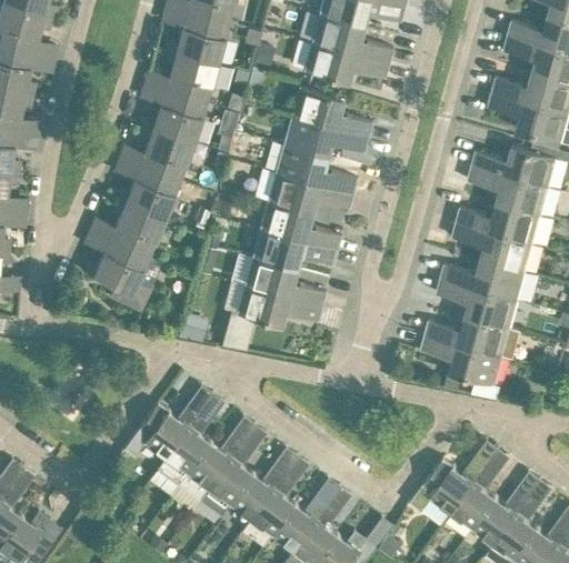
[(2,0),(1,6),(51,19),(55,10),(47,8),(48,0),(2,0)]
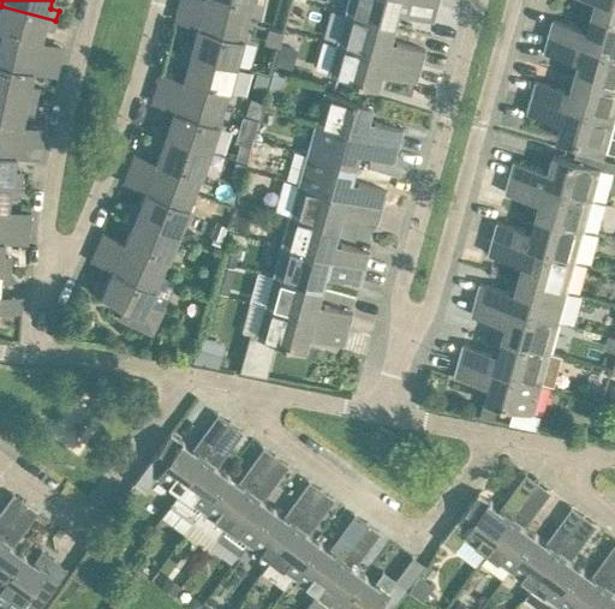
[(246,28),(252,0),(204,0),(204,1),(201,17),(246,28)]
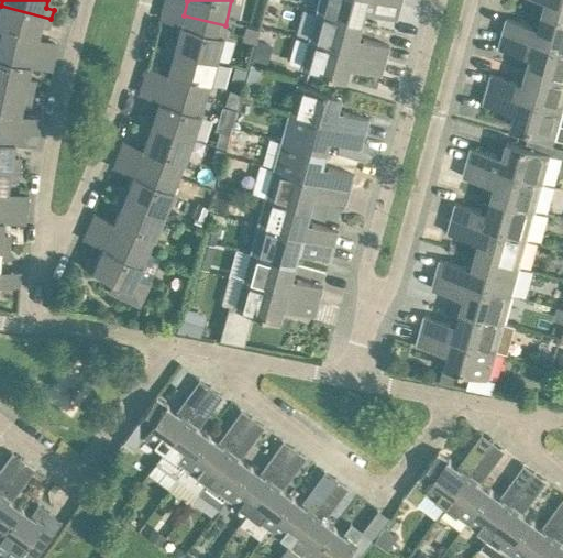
[(396,23),(400,9),(368,0),(319,0),(316,15),(360,28),(365,11),(371,12),(370,17),(396,23)]
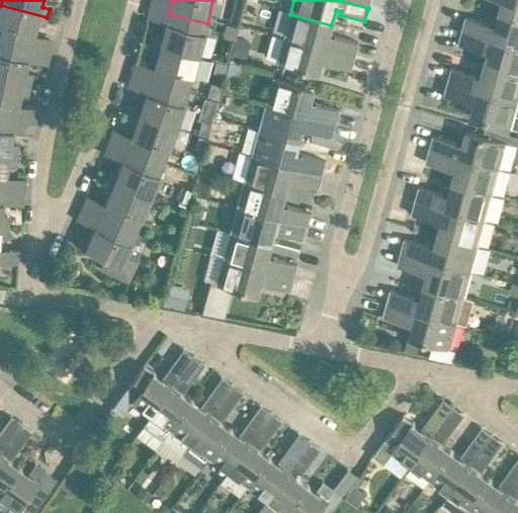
[(339,0),(368,8),(370,0),(339,0)]
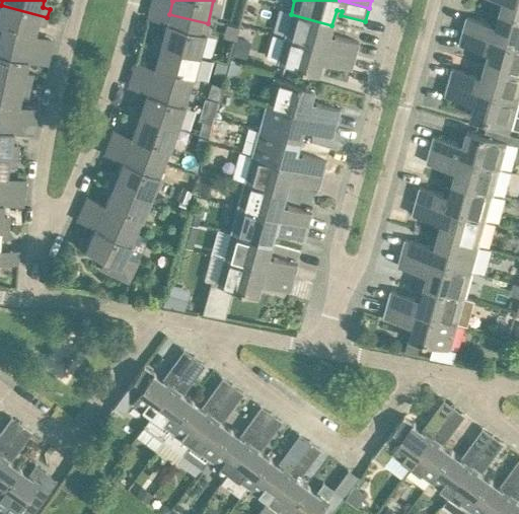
[(518,0),(488,0),(498,3),(498,0),(502,0),(504,1),(500,16),(518,21),(518,0)]
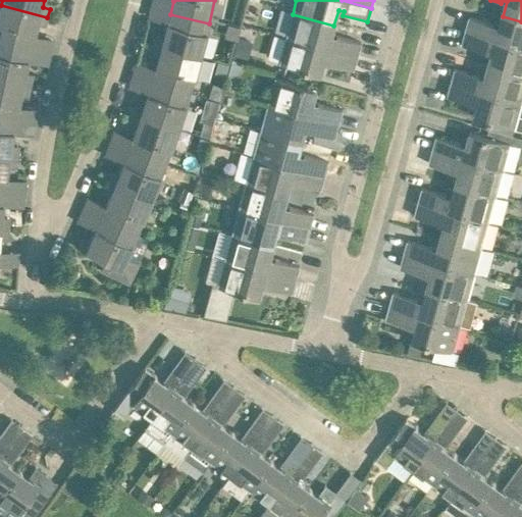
[(0,43),(31,51),(34,39),(38,24),(45,26),(47,17),(1,5),(0,8),(0,43)]
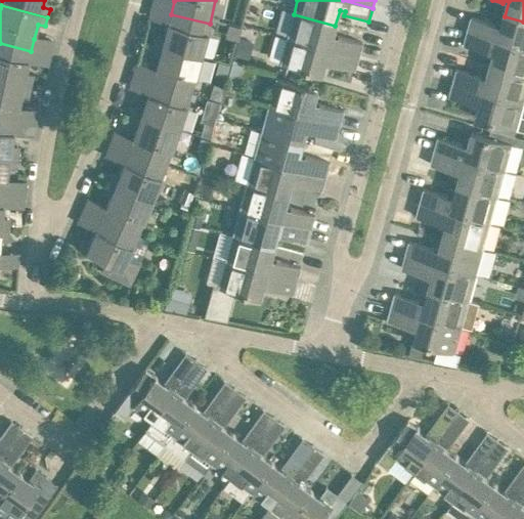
[(157,39),(155,47),(201,60),(207,37),(210,24),(171,14),(168,27),(164,41),(157,39)]
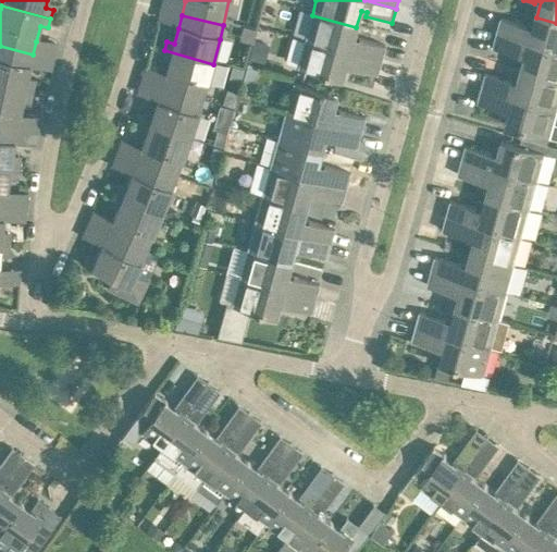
[(351,45),(356,27),(312,15),(305,44),(381,64),(385,49),(358,43),(357,46),(351,45)]
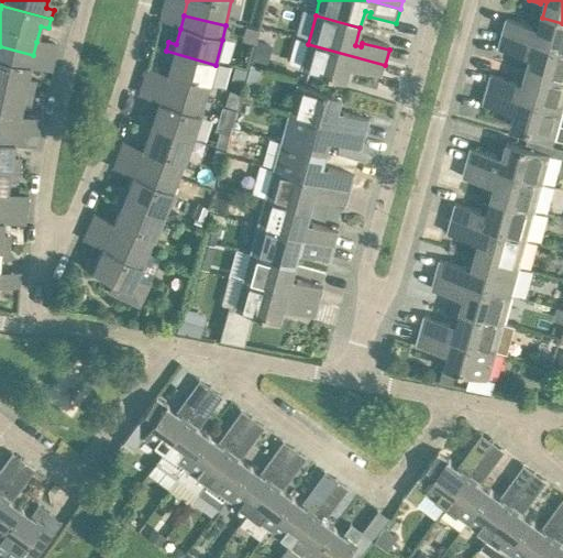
[(506,22),(501,36),(562,53),(562,23),(542,18),(538,35),(531,33),(532,30),(506,22)]
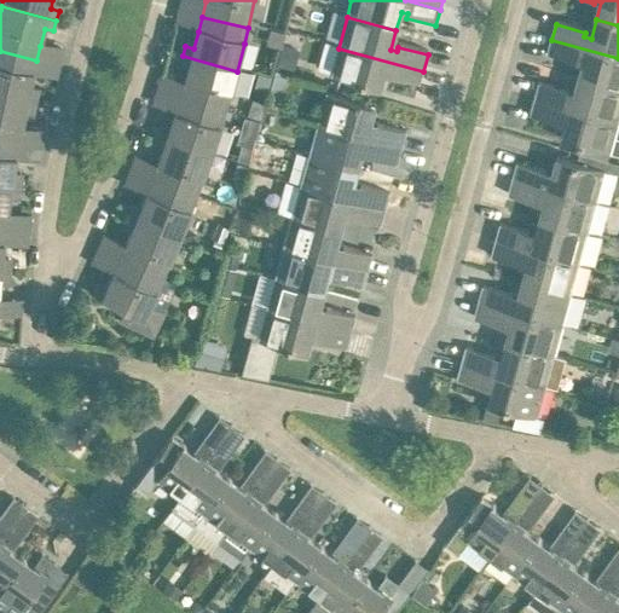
[(584,63),(579,80),(579,81),(618,92),(618,58),(551,40),(548,57),(577,65),(578,61),(584,63)]
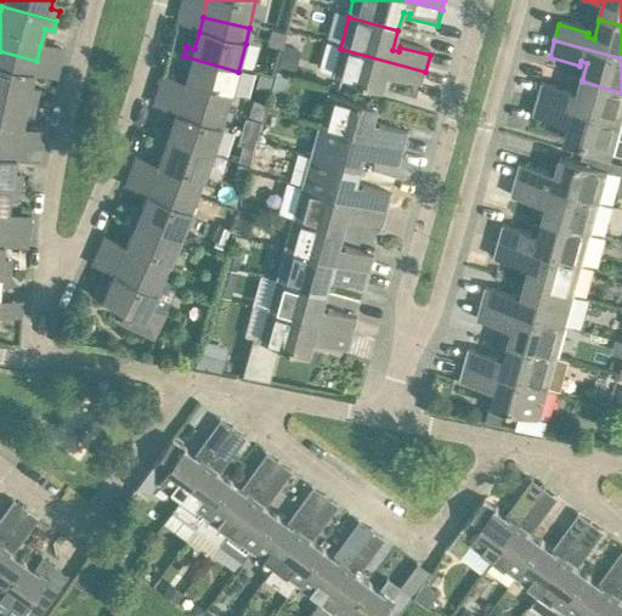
[(420,88),(425,72),(340,49),(331,80),(380,94),(385,74),(393,75),(391,80),(420,88)]
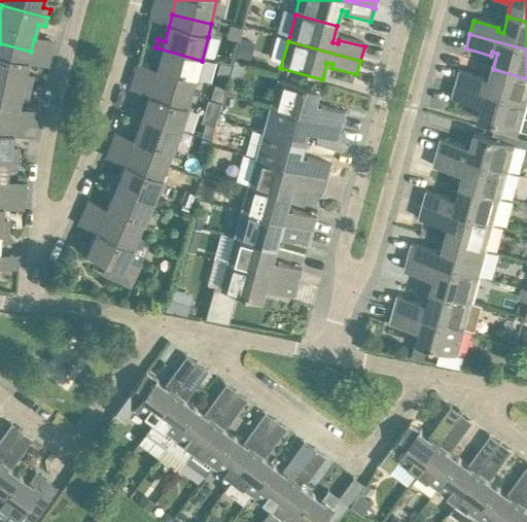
[(0,43),(0,82),(30,90),(32,80),(25,79),(28,64),(31,51),(0,43)]
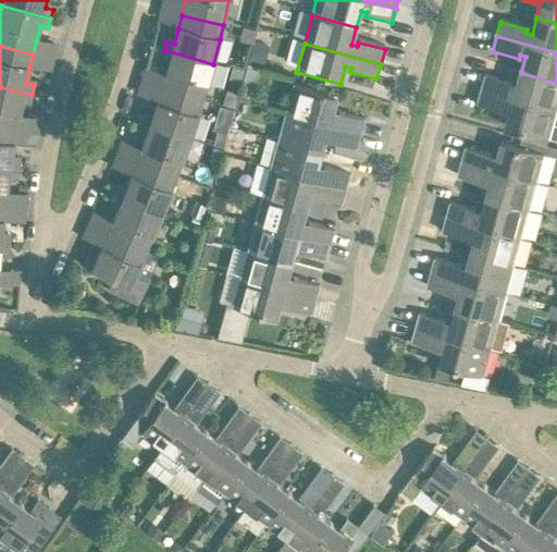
[(202,102),(213,64),(164,50),(162,59),(170,61),(165,77),(161,90),(202,102)]
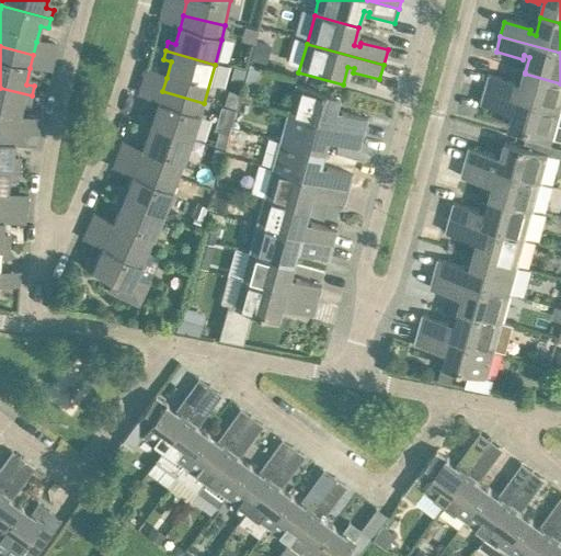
[(243,87),(244,86),(248,74),(235,69),(230,83),(243,87)]
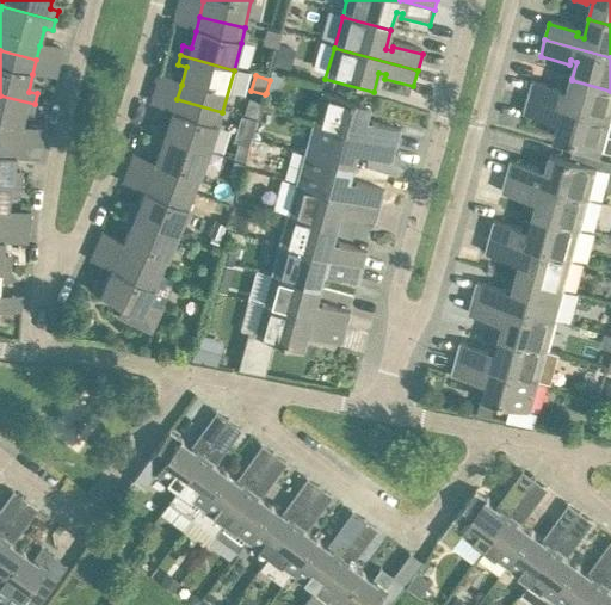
[(532,85),(528,100),(610,125),(610,91),(572,80),(567,99),(560,97),(561,93),(532,85)]
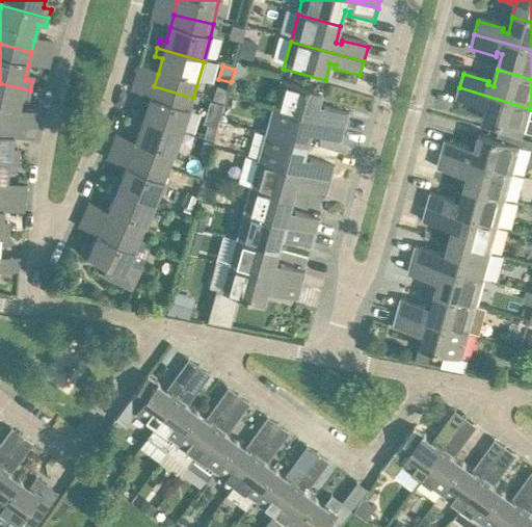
[(229,93),(227,98),(237,101),(241,83),(232,81),(231,82),(229,93)]
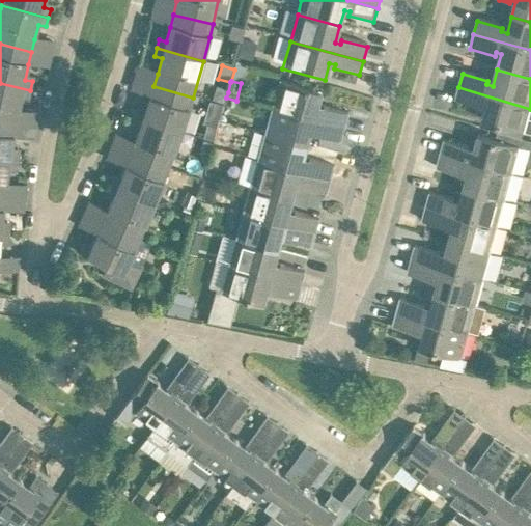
[(0,121),(16,125),(18,112),(22,97),(29,99),(30,90),(0,83),(0,121)]
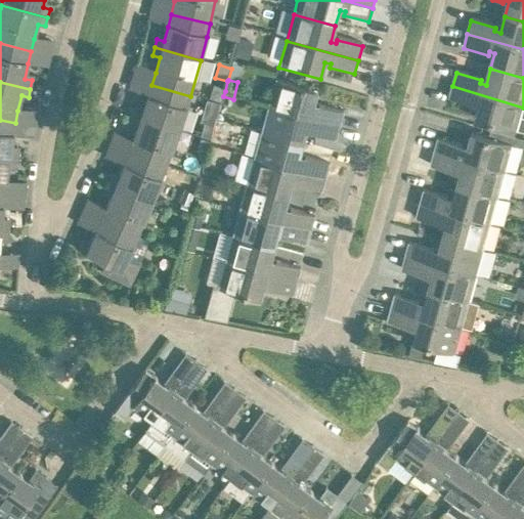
[(275,82),(267,109),(339,128),(343,115),(318,107),(317,112),(312,110),(316,93),(275,82)]
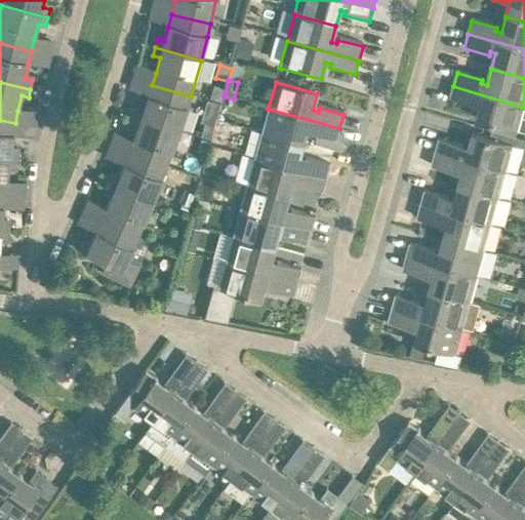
[(136,109),(133,117),(178,132),(187,110),(191,96),(152,85),(148,96),(143,112),(136,109)]
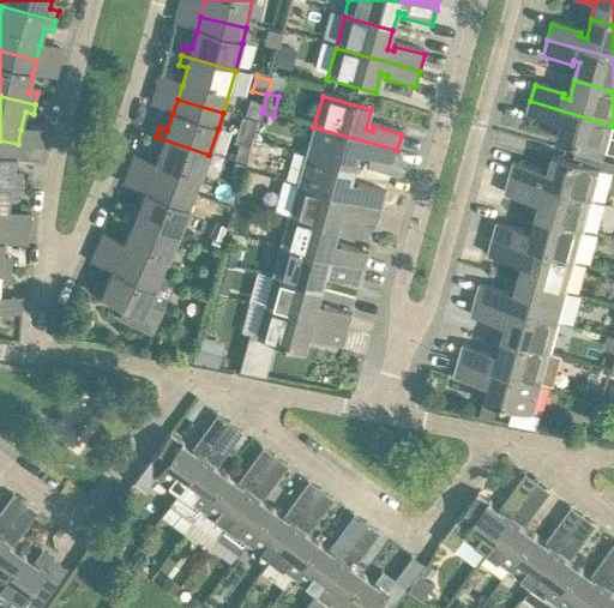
[(613,126),(530,101),(527,118),(555,126),(557,121),(563,122),(558,143),(606,156),(613,126)]
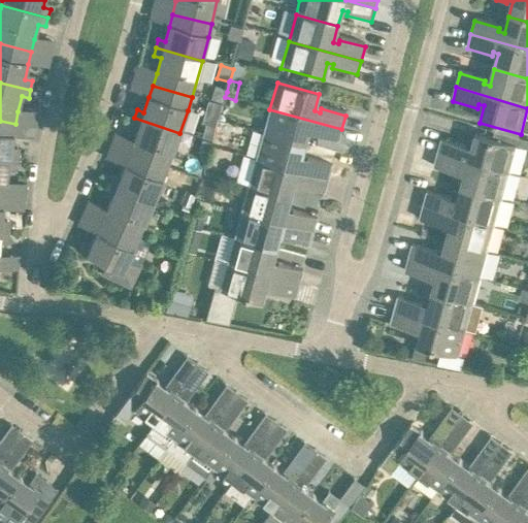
[(223,105),(225,97),(227,92),(216,88),(210,102),(223,105)]
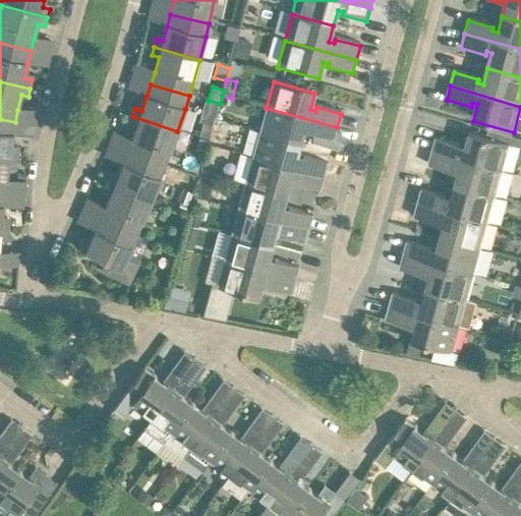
[(334,141),(337,127),(266,108),(258,133),(300,146),(304,129),(309,130),(308,134),(334,141)]
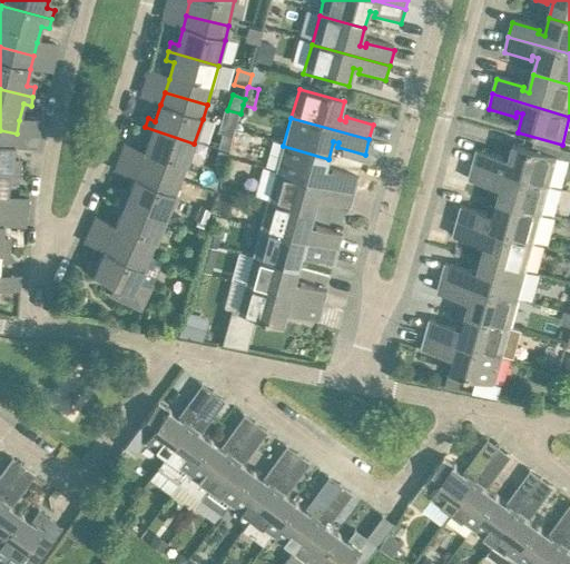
[(180,182),(194,144),(145,127),(141,136),(149,139),(144,155),(139,168),(180,182)]
